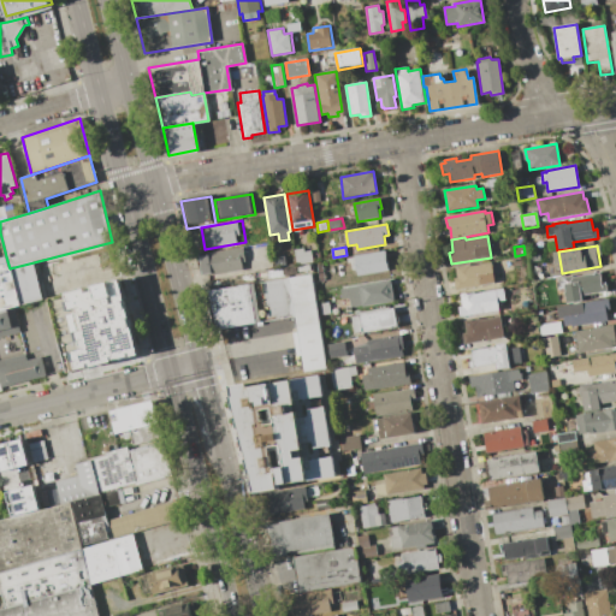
[(212,276),(212,273),(202,274),(199,256),(208,255),(208,254),(243,248),(246,261),(242,262),(243,270),(212,276)]
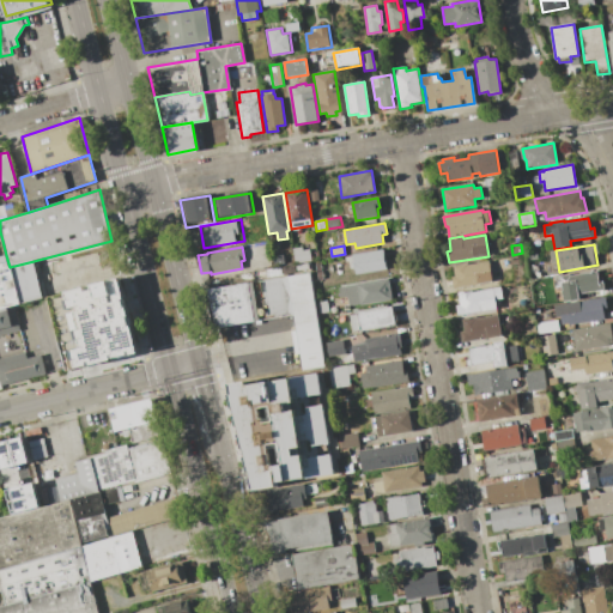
[(292,249),(302,248),(303,252),(310,250),(311,260),(295,262),(292,249)]
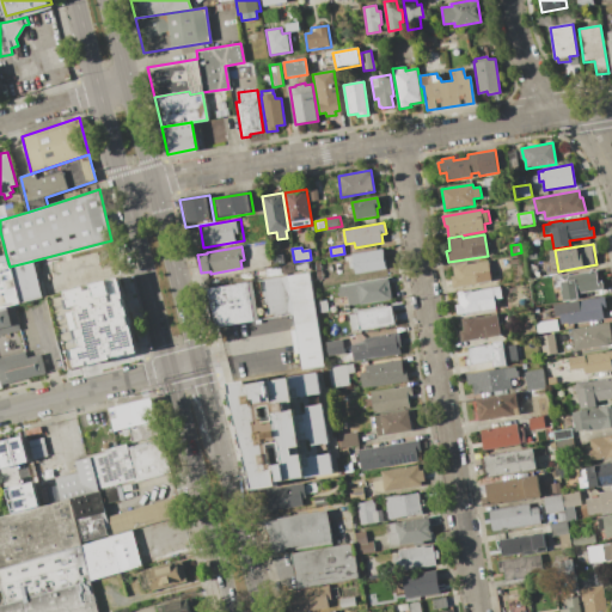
[(386,269),(355,274),(353,255),(384,250),(386,269)]
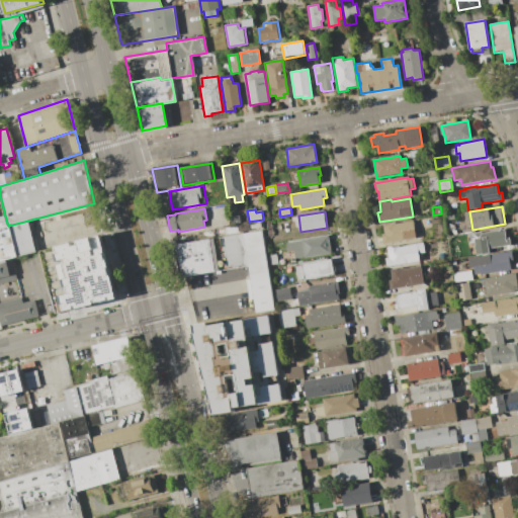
[(238,216),(240,225),(232,226),(231,217),(238,216)]
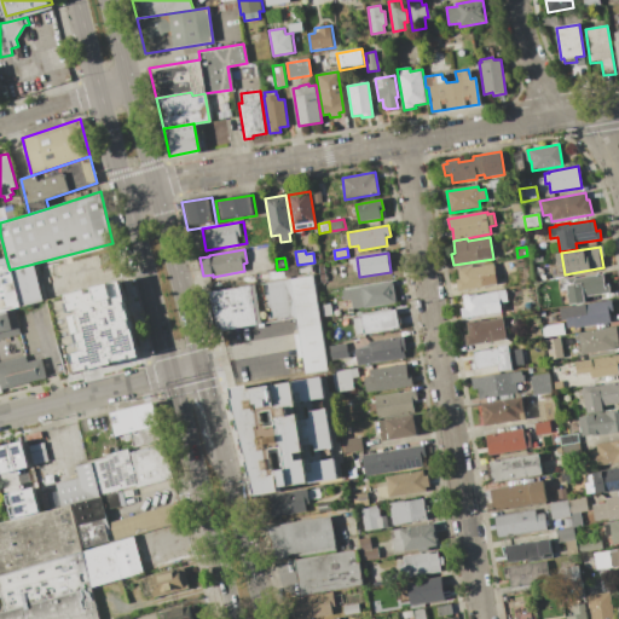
[(0,312),(0,267),(9,266),(10,270),(34,264),(44,302),(15,310),(0,312)]
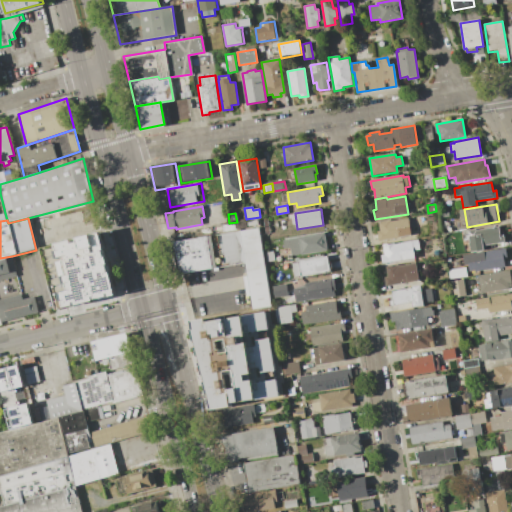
[(413,235),(379,241),(377,231),(380,231),(378,222),(390,220),(390,221),(410,218),(413,235)]
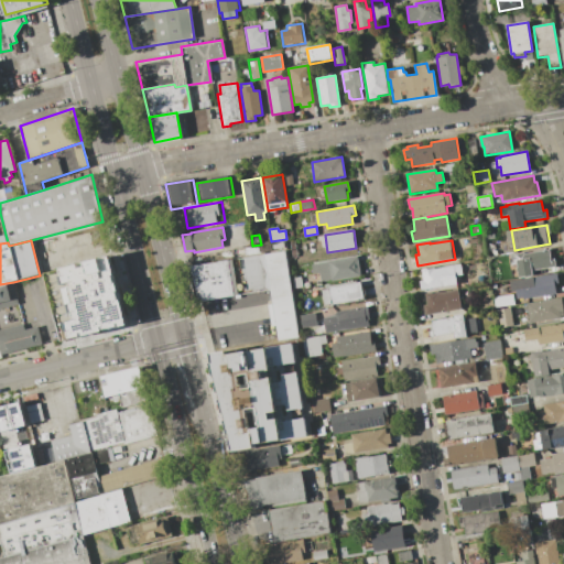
[(514,253),(524,252),(524,253),(549,250),(550,259),(555,259),(556,267),(532,271),(533,277),(519,279),(514,253)]
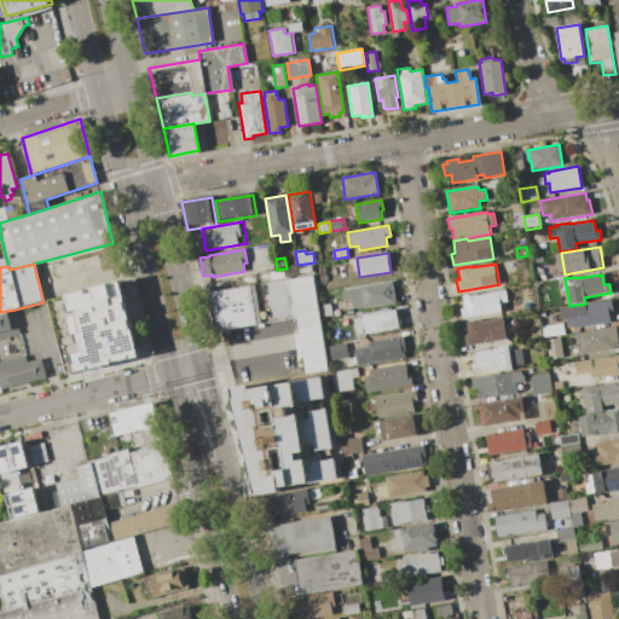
[(329,370),(306,375),(296,318),(290,279),(313,276),(329,370)]
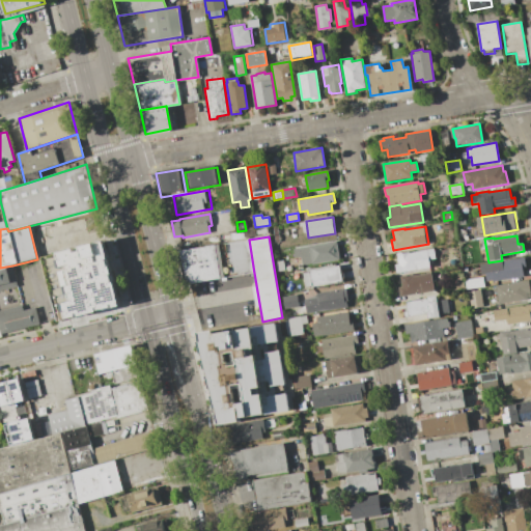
[(249,240),(254,273),(189,283),(180,251),(249,240)]
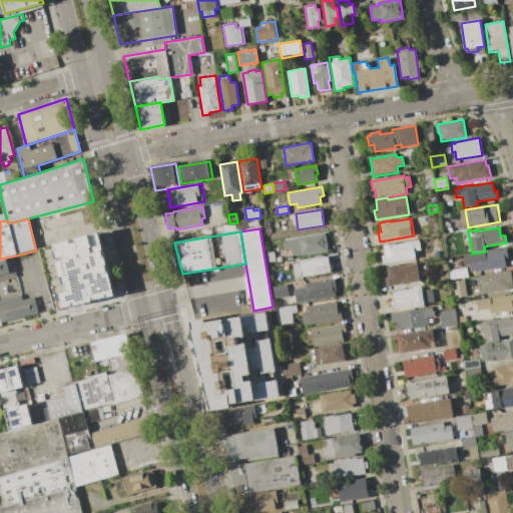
[(329,251),(302,255),(302,254),(293,257),(291,248),(285,249),(284,241),(299,238),(299,237),(326,232),(329,251)]
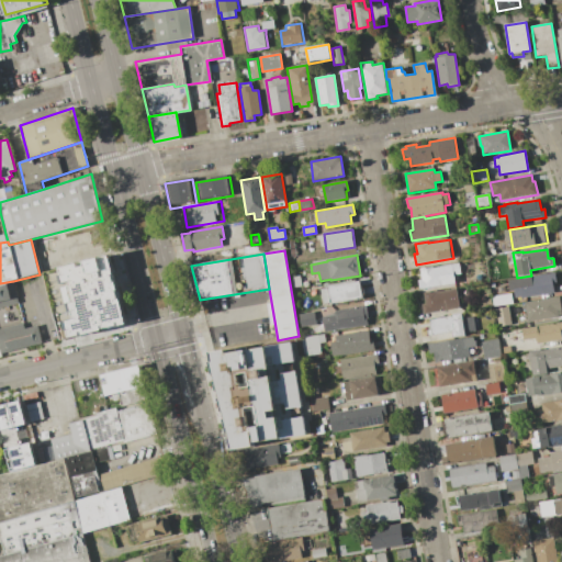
[(419,290),(418,280),(422,280),(419,268),(431,266),(433,268),(460,263),(462,273),(454,274),(457,283),(419,290)]
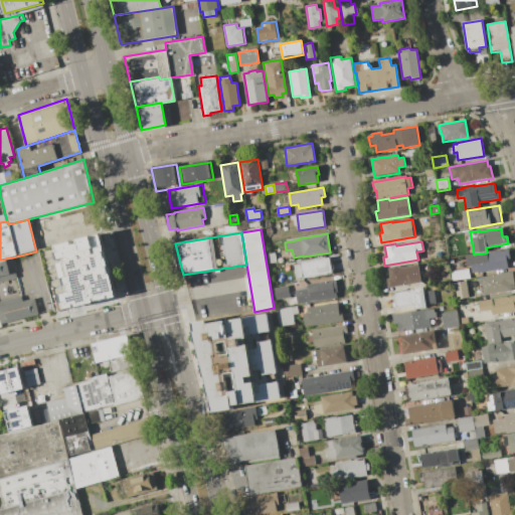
[(465,256),(510,249),(511,259),(508,260),(509,268),(472,275),(471,267),(467,268),(465,256)]
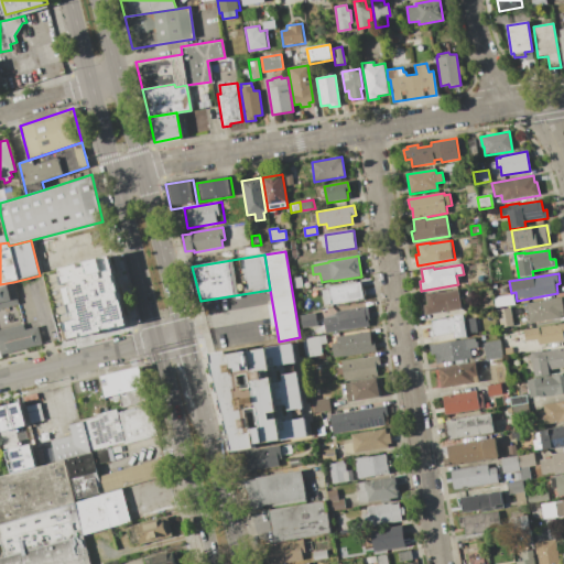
[(301,277),(303,288),(294,289),(292,278),(301,277)]
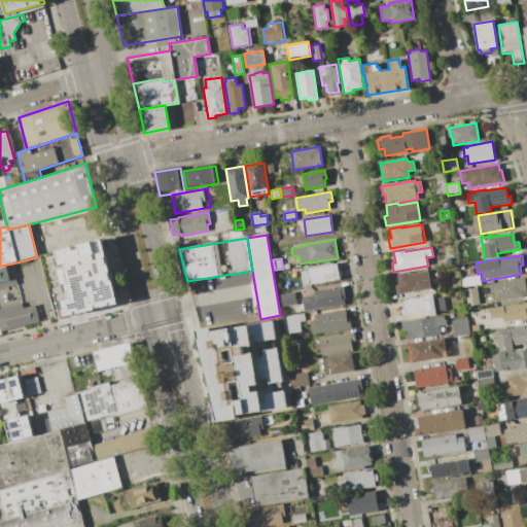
[(40,323),(0,332),(0,266),(12,264),(18,284),(0,288),(0,308),(22,303),(24,308),(36,306),(40,323)]
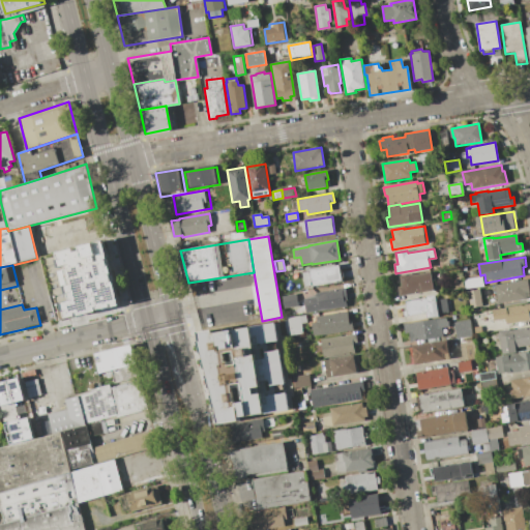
[(342,282),(312,287),(312,286),(304,287),(301,272),(308,271),(308,270),(340,265),(342,282)]
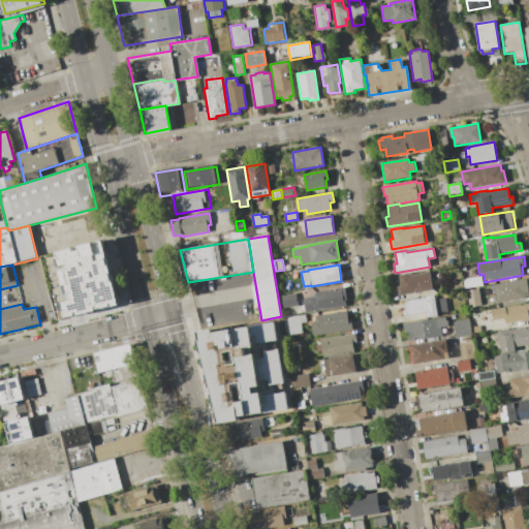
[(432,290),(399,296),(397,286),(400,286),(399,275),(411,273),(411,275),(429,272),(432,290)]
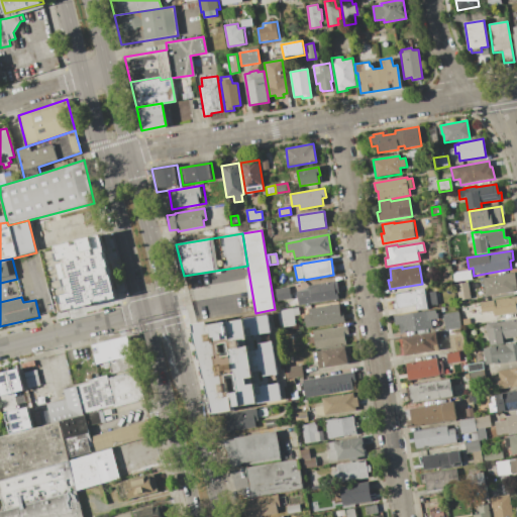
[(451,281),(439,283),(437,272),(450,270),(451,281)]
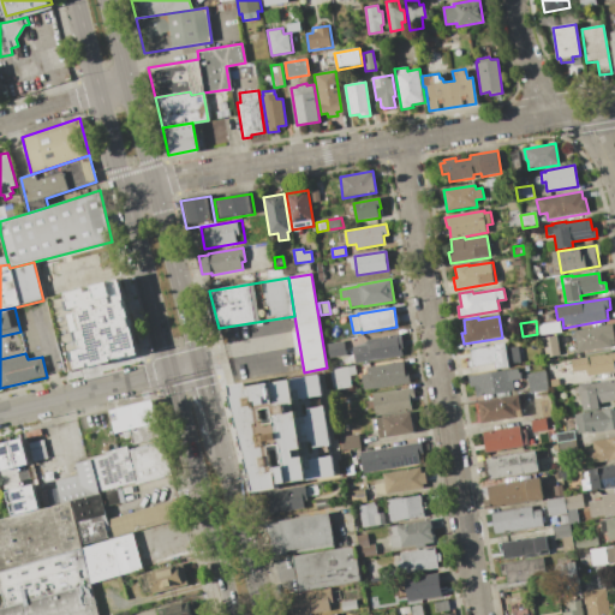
[(560,321),(562,332),(539,335),(538,326),(560,321)]
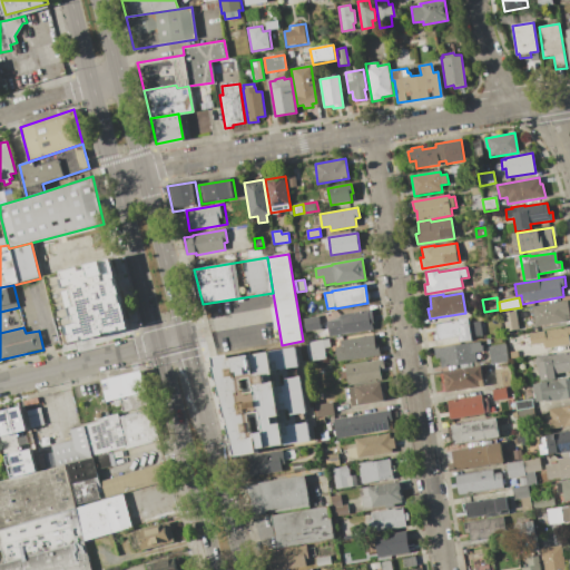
[(532,307),(568,301),(569,313),(564,314),(566,322),(536,326),(532,307)]
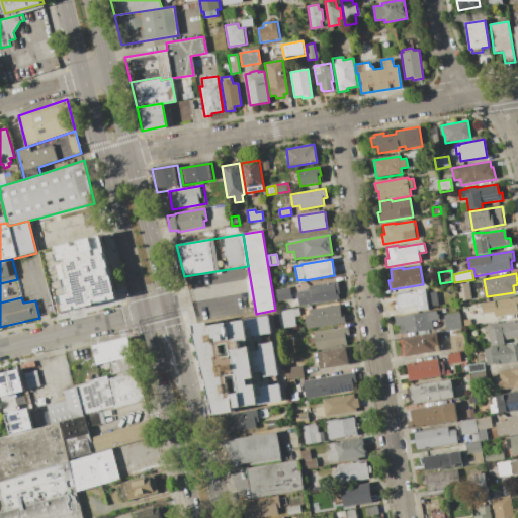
[(339,299),(299,307),(296,292),(309,290),(309,286),(336,281),(339,299)]
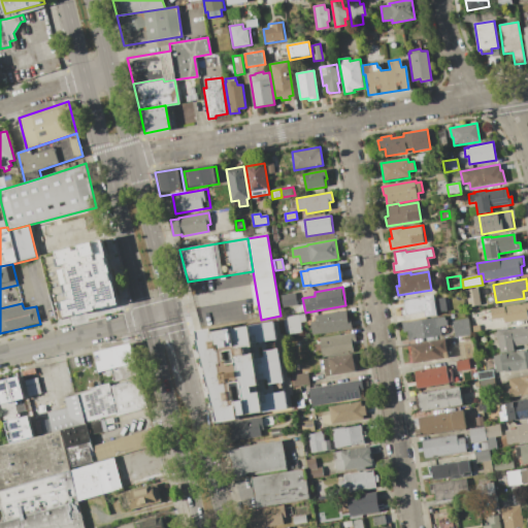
[(467,305),(477,304),(476,289),(466,289),(467,305)]
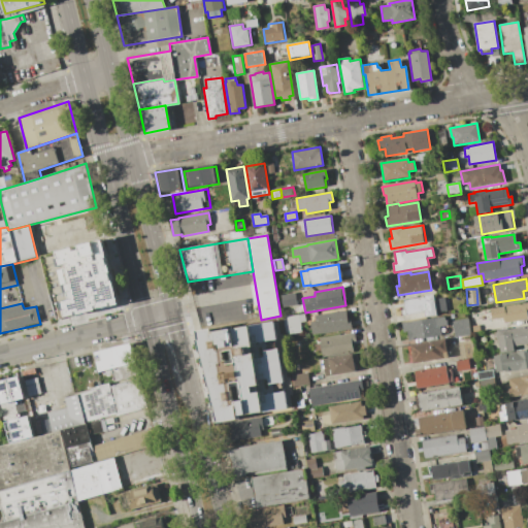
[(295,293),(297,305),(283,307),(281,295),(295,293)]
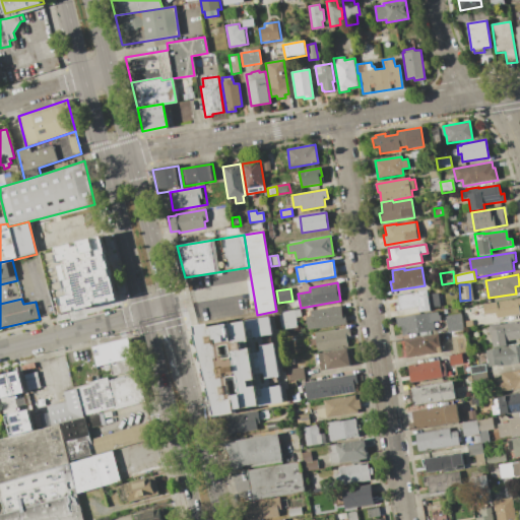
[(440,307),(430,309),(430,311),(418,313),(418,308),(396,312),(395,305),(396,305),(395,299),(397,298),(397,297),(418,293),(418,291),(437,288),(440,307)]
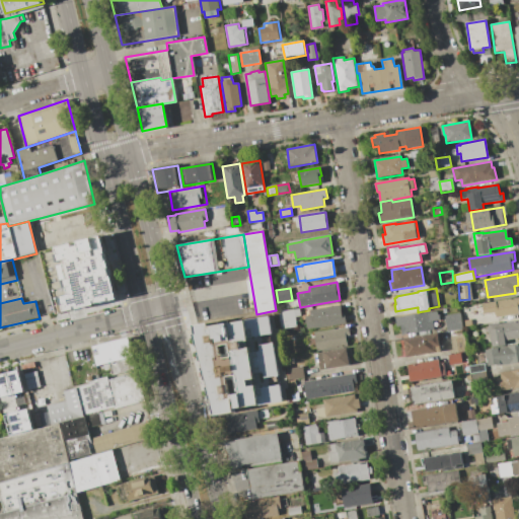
[(518,297),(518,306),(518,314),(496,318),(495,312),(484,314),(482,304),(518,297)]
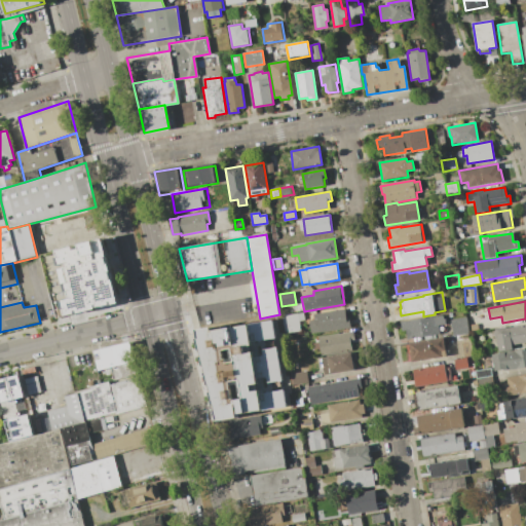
[(351,328),(321,333),(320,332),(311,334),(309,321),(314,320),(313,314),(345,309),(346,317),(349,317),(351,328)]
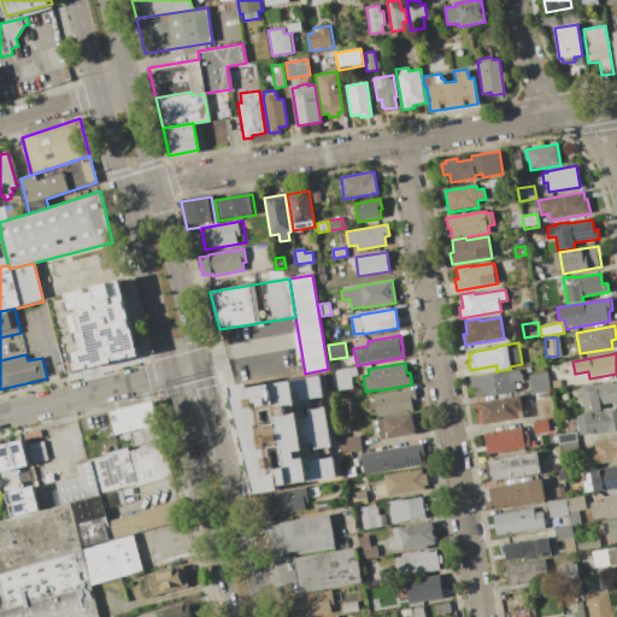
[(330,371),(357,366),(359,382),(352,383),(353,389),(334,392),(330,371)]
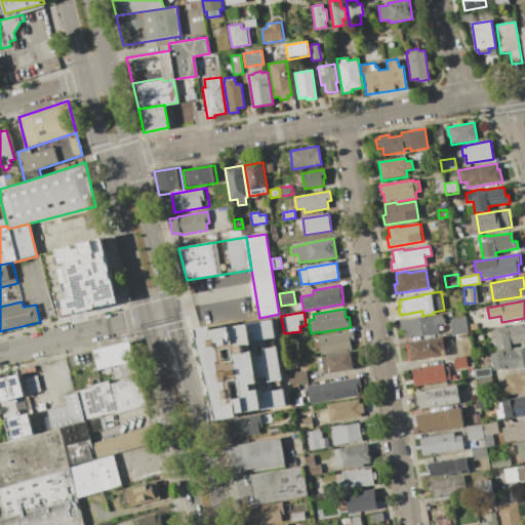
[(400,321),(442,314),(442,318),(444,317),(445,324),(437,325),(439,334),(407,339),(405,330),(401,330),(400,321)]
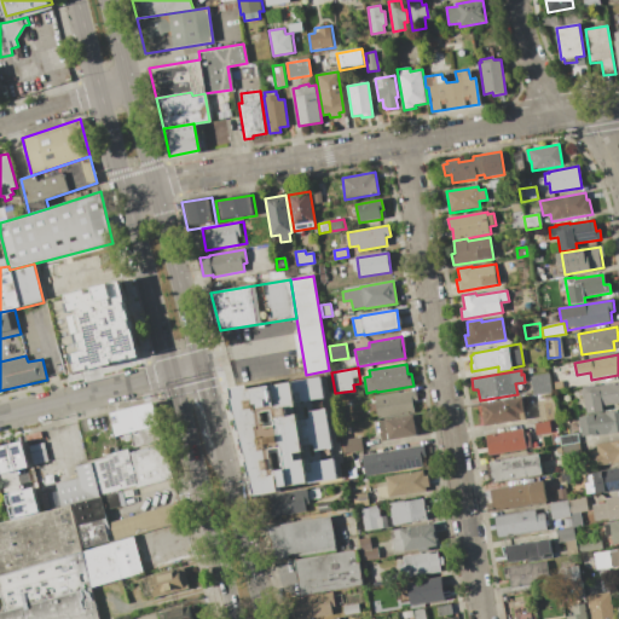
[(530,377),(549,374),(553,393),(533,395),(530,377)]
